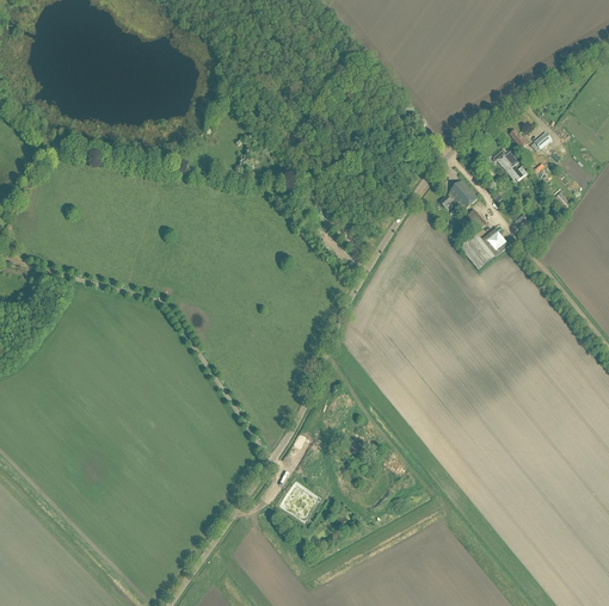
[(517,131),(514,128),(509,133),(516,141),(515,142),(518,147),(528,141),(524,137),(523,137),(518,130),(517,131)]
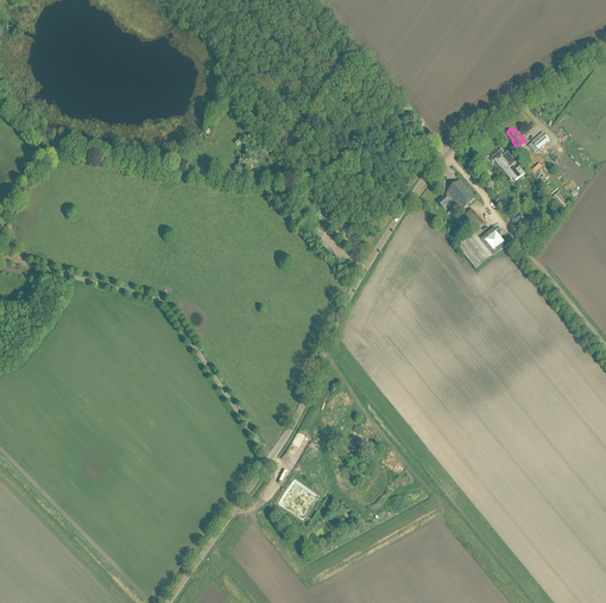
[(530,139),(528,143),(532,148),(536,145),(540,143),(541,141),(547,137),(541,129),(530,138),(530,139)]
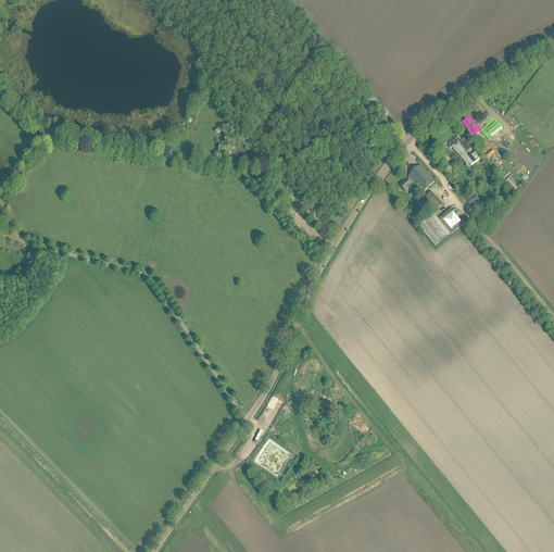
[(460,136),(457,133),(448,140),(448,142),(449,145),(451,143),(455,149),(465,162),(464,163),(466,165),(478,157),(471,149),(474,148),(466,138),(463,134),(460,136)]
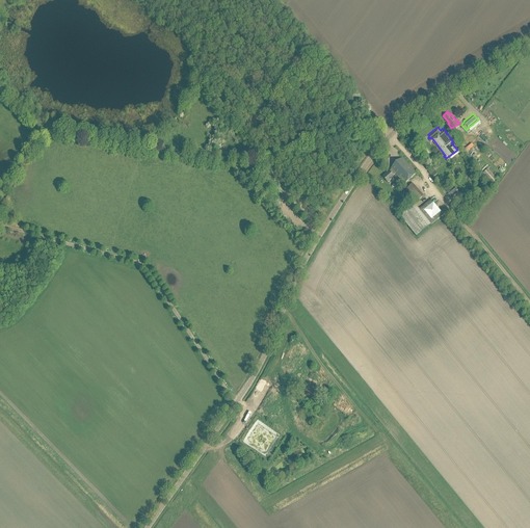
[(482,132),(476,139),(480,143),(486,137),(482,132)]
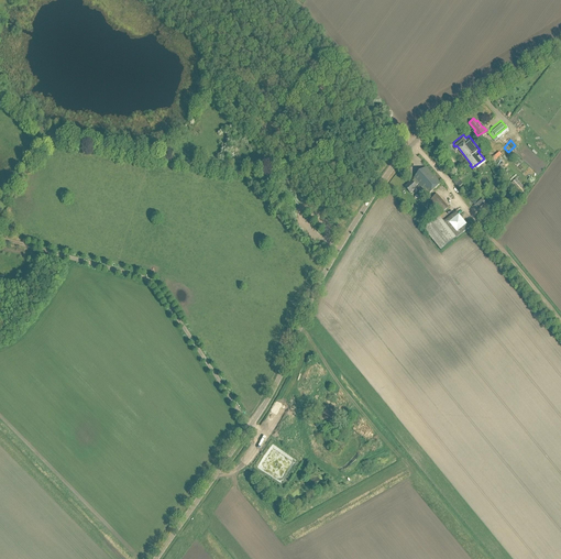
[(426,192),(438,179),(422,164),(409,176),(410,177),(402,185),(407,192),(415,185),(413,184),(415,182),(426,192)]
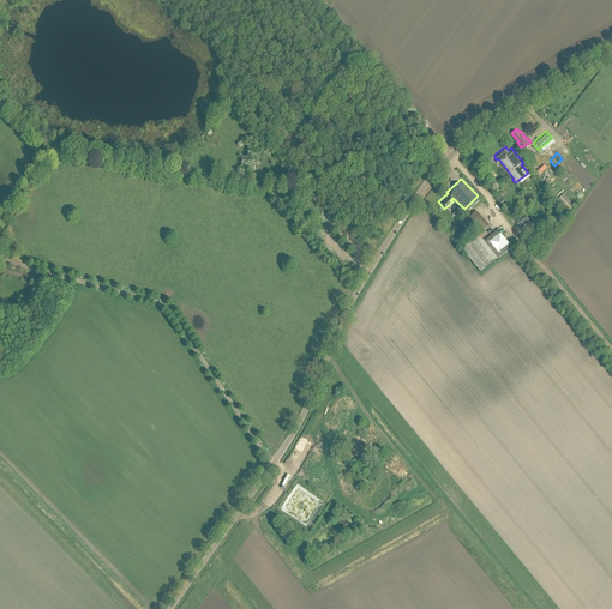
[(564,209),(571,203),(561,192),(555,198),(564,209)]
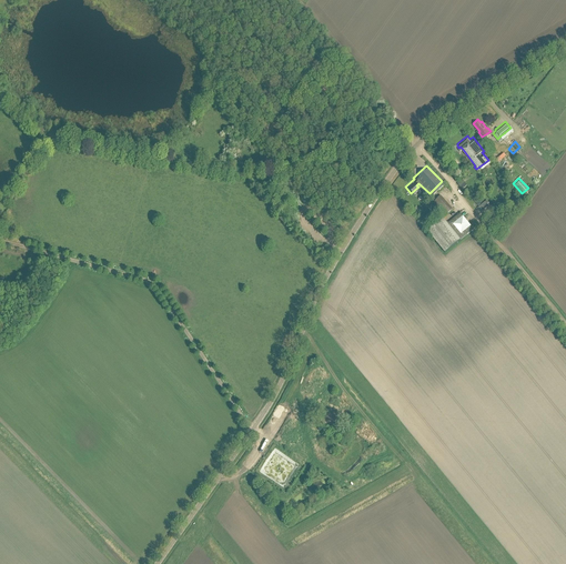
[(476,203),(479,200),(468,187),(465,190),(476,203)]
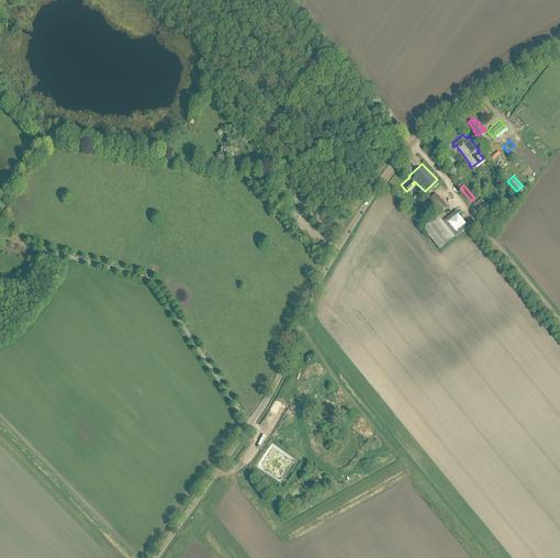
[(432,196),(443,209),(448,204),(437,191),(432,196)]
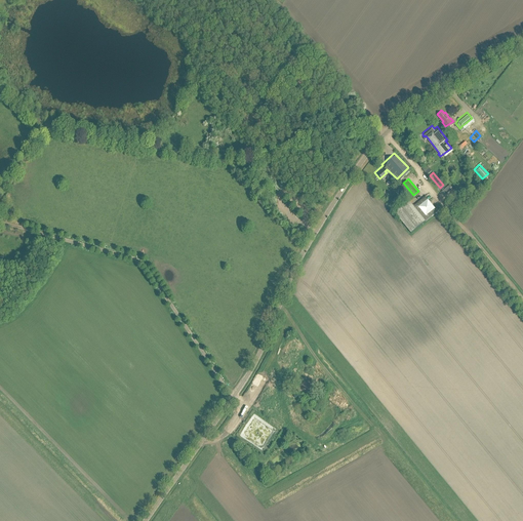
[(445,195),(453,189),(448,182),(440,189),(445,195)]
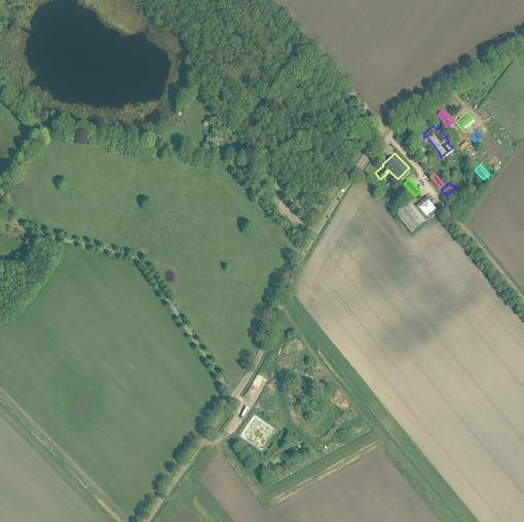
[(425,219),(437,210),(424,194),(413,203),(425,219)]
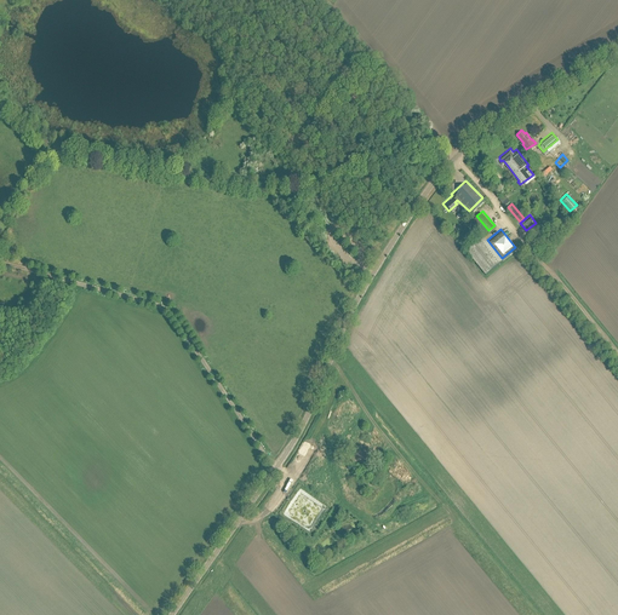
[(484,272),(501,258),(481,235),(464,248),(484,272)]
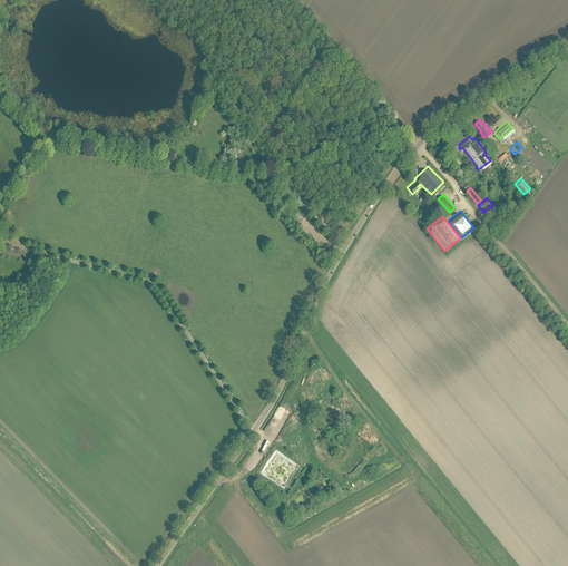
[(262,469),(271,475),(273,472),(265,467),(267,464),(266,462),(262,469)]
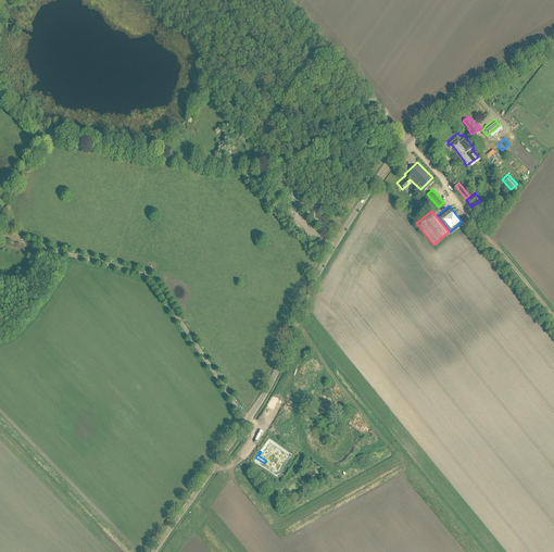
[(286,455),(287,463),(285,462),(281,463),(281,458),(274,456),(272,456),(272,460),(267,460),(268,463),(267,467),(284,471),(285,466),(289,466),(290,458),(291,456),(290,451),(287,451),(286,455)]
